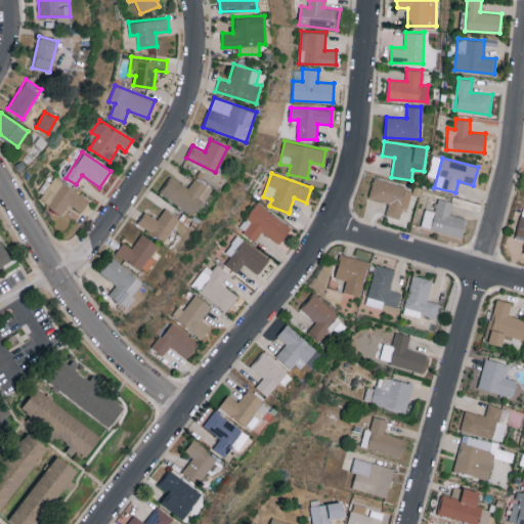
[(61,214),(69,204),(81,212),(89,200),(55,176),(39,199),(61,214)]
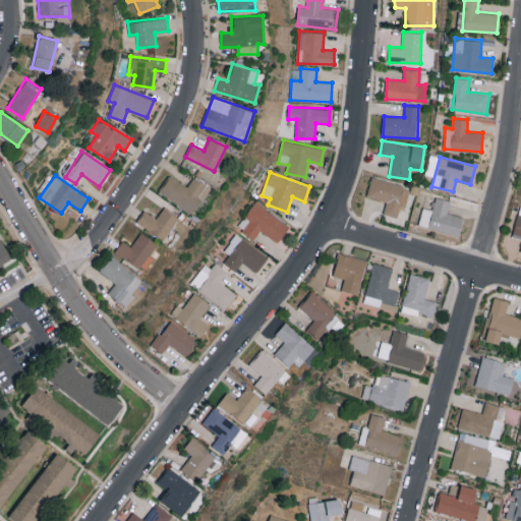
[(159,191),(192,214),(210,187),(193,176),(187,186),(170,175),(159,191)]
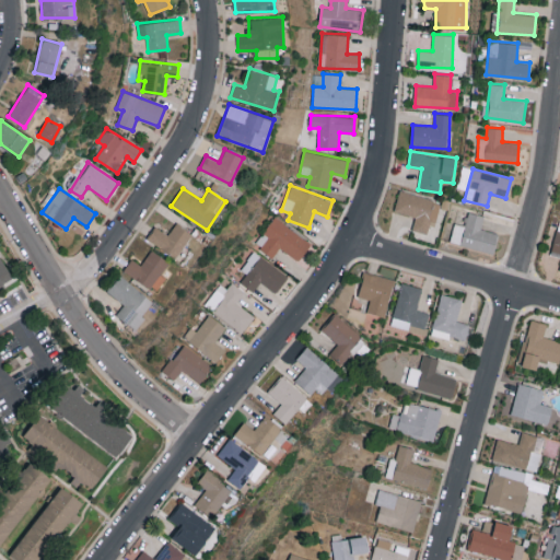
[(434,226),(442,202),(400,189),(394,211),(416,218),(412,229),(427,233),(430,224),(434,226)]
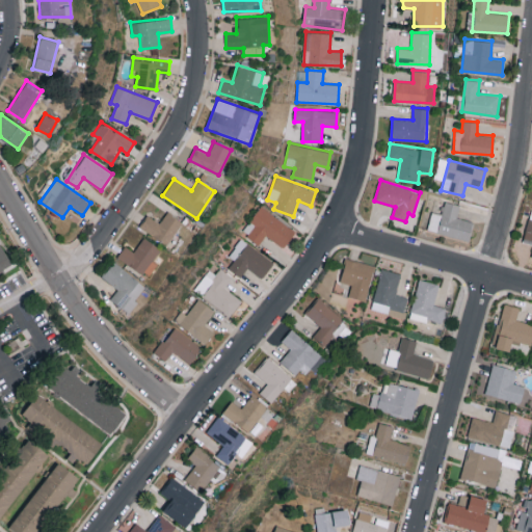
[(427,231),(469,239),(473,220),(457,217),(460,204),(444,201),(442,213),(431,211),(427,231)]
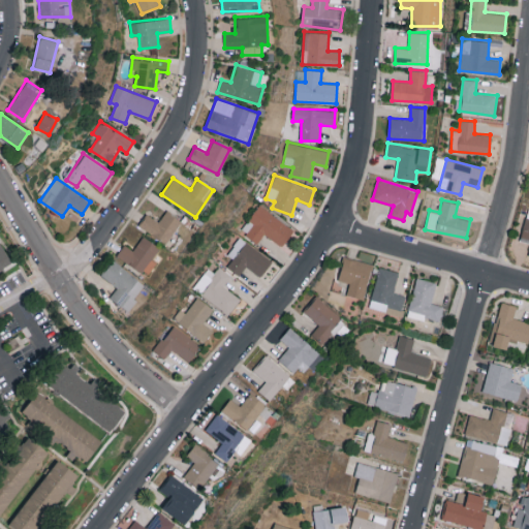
[(283,246),(294,228),(258,205),(241,230),(258,242),(263,234),(283,246)]
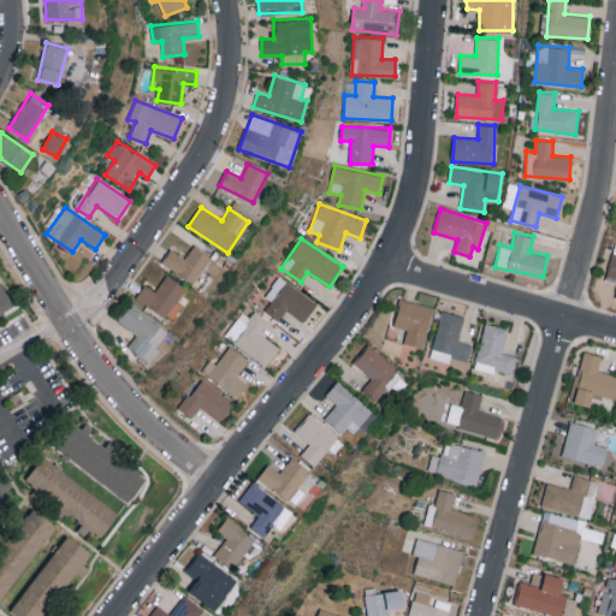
[(184,258),(172,248),(163,261),(193,283),(212,256),(194,244),(184,258)]
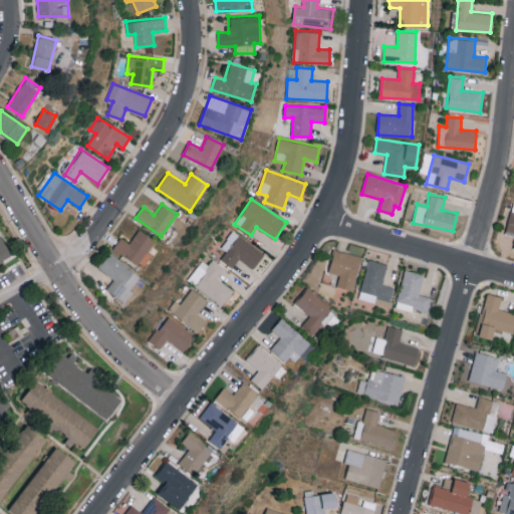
[(505,233),(513,236),(513,246),(513,247),(513,210),(511,210),(505,233)]
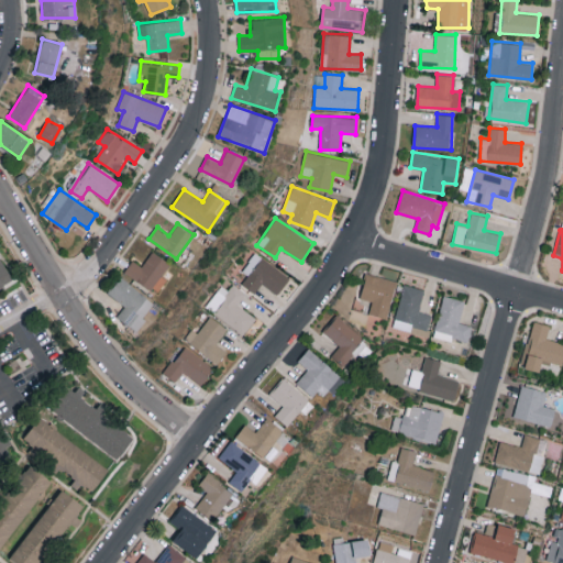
[(249,275),(242,283),(255,293),(263,283),(278,294),(290,277),(256,253),(243,271),(249,275)]
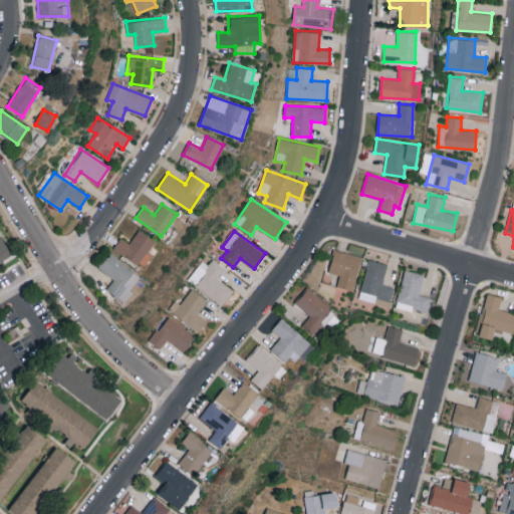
[(0,237),(0,262),(11,256),(2,237),(0,237)]
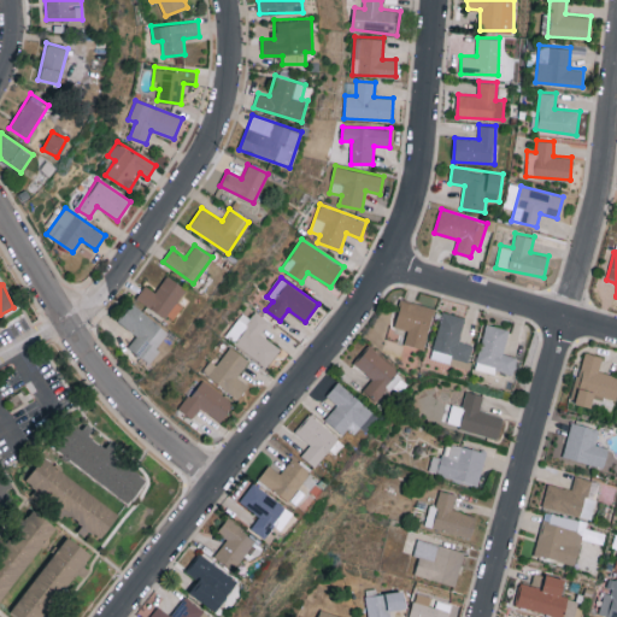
[(395,327),(407,330),(404,345),(424,348),(434,306),(400,299),(395,327)]
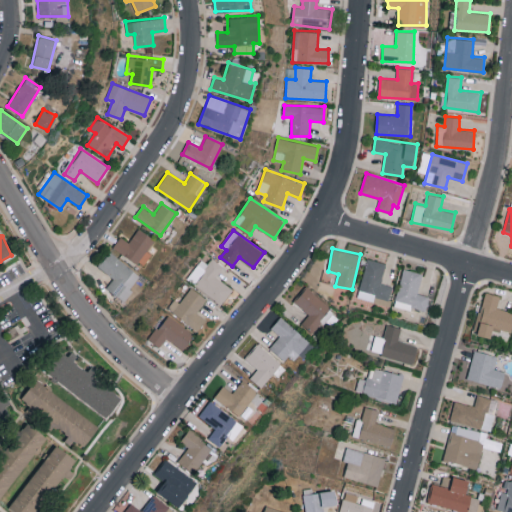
[(122,300),(141,276),(109,251),(98,266),(113,278),(106,287),(122,300)]
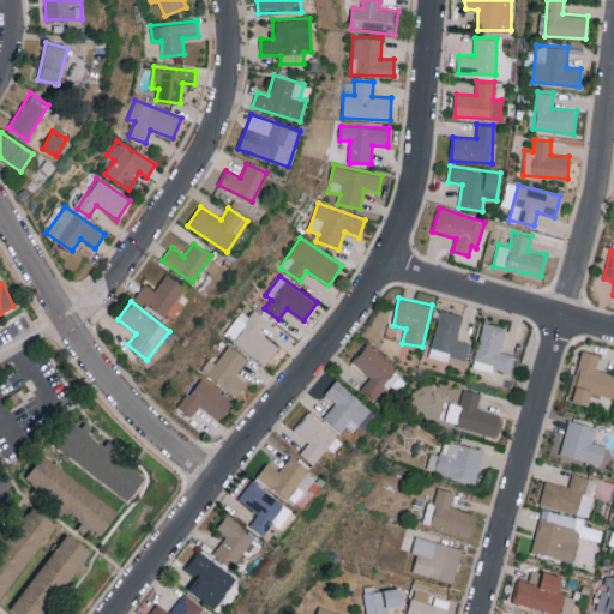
[(250,317),(241,311),(224,336),(266,365),(280,345),(259,332),(269,319),(254,309),(250,317)]
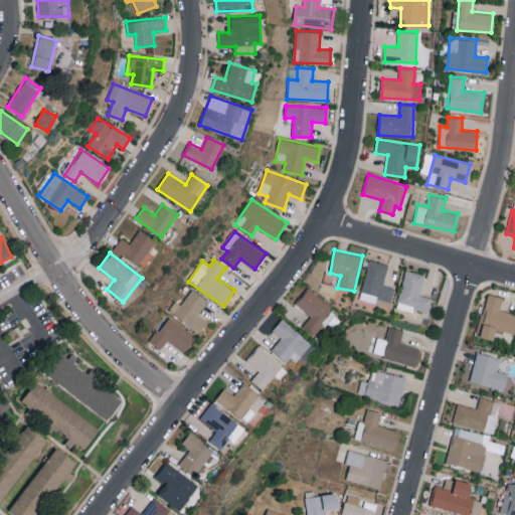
[(360,301),(390,307),(394,287),(383,285),(387,264),(368,260),(360,301)]
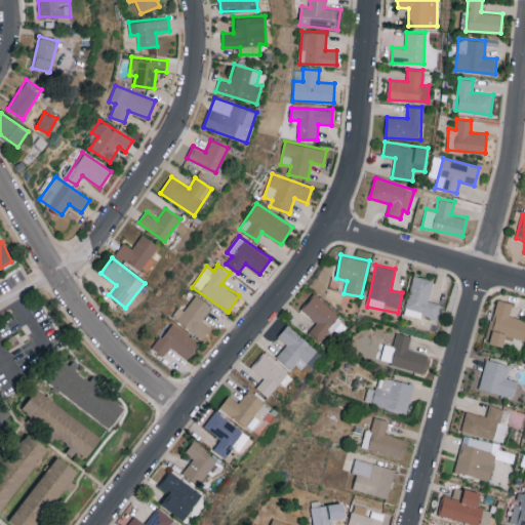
[(440,304),(428,300),(433,280),(413,275),(403,312),(435,320),(440,304)]
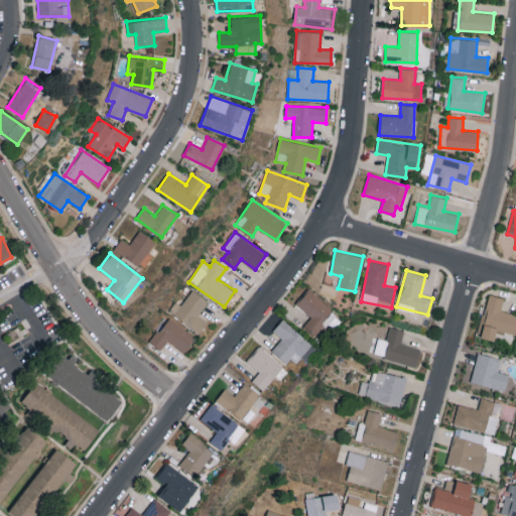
[(181,305),(176,301),(169,311),(200,333),(208,321),(199,314),(209,300),(192,289),(181,305)]
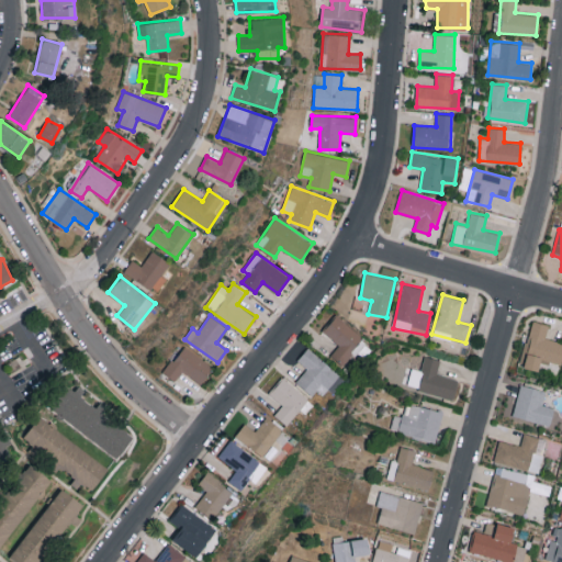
[(341,367),(353,353),(361,360),(373,347),(337,315),(323,330),(339,345),(329,356),(341,367)]
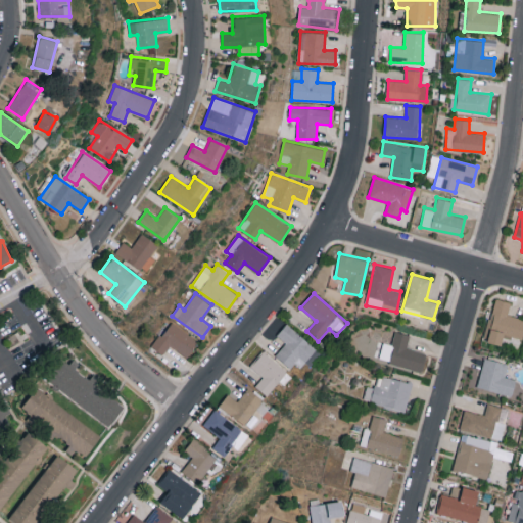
[(484,339),(502,343),(504,333),(522,338),(522,335),(522,318),(508,315),(511,301),(494,297),(484,339)]
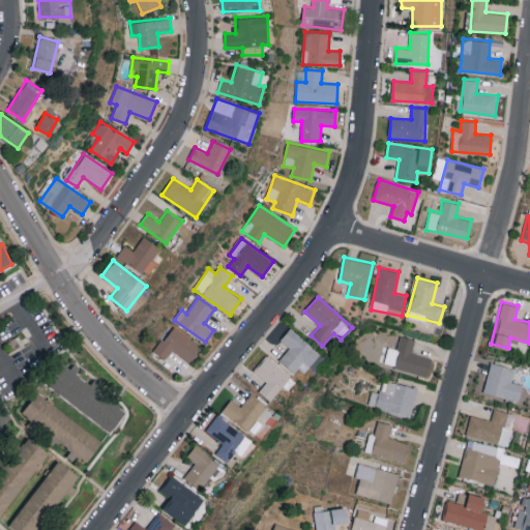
[(189,362),(201,345),(173,325),(154,351),(166,359),(172,350),(189,362)]
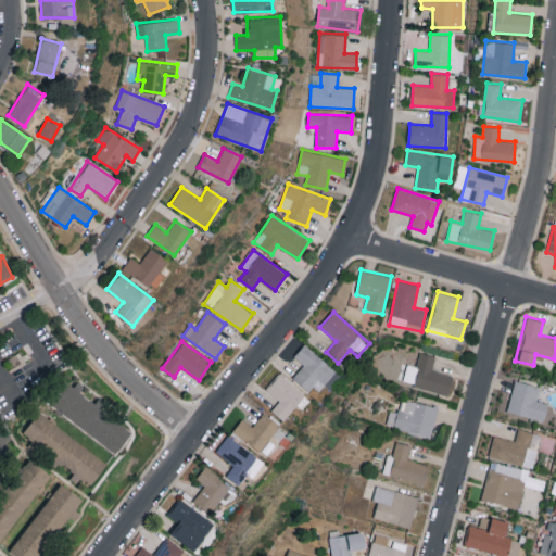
[(304,364),(294,375),(315,394),(324,384),(329,388),(341,375),(305,343),(294,355),(304,364)]
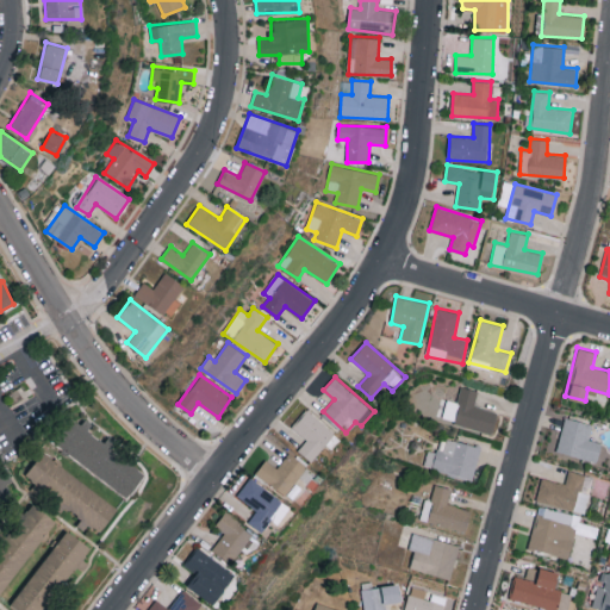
[(492,433),(497,410),(475,405),(479,390),(461,386),(458,402),(447,399),(442,421),(492,433)]
